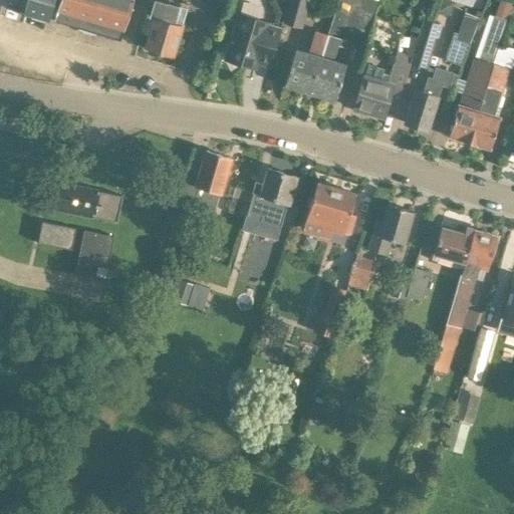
[(46,19),(52,0),(27,0),(23,13),(46,19)]
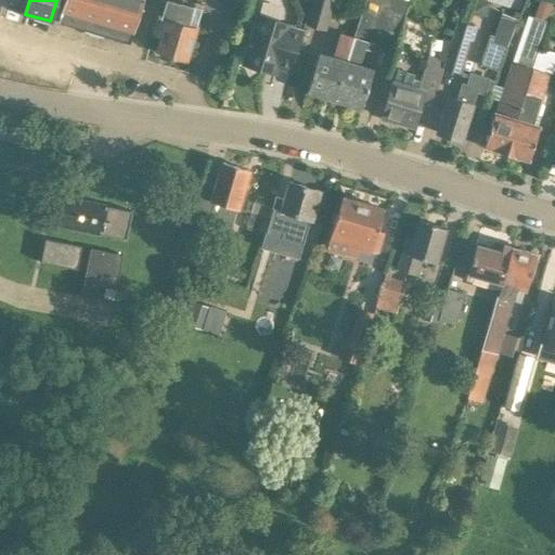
[(64,0),(57,23),(129,46),(131,36),(132,36),(143,0),(64,0)]
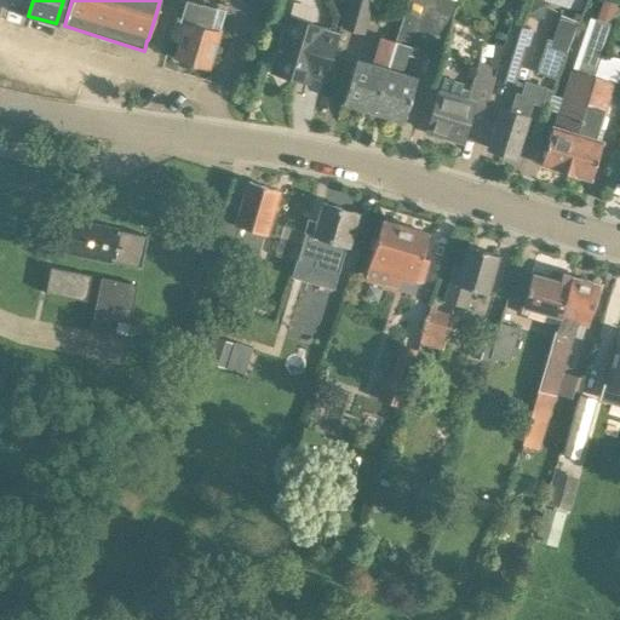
[(363,35),(373,0),(349,0),(342,28),(363,35)]
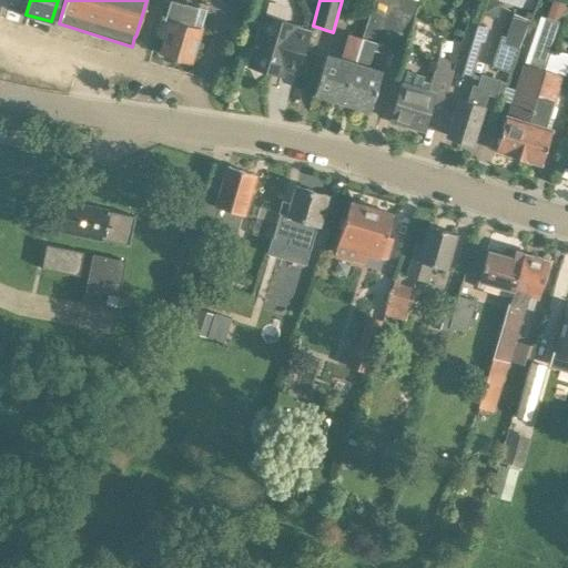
[(348,105),(379,0),(373,0),(361,38),(347,34),(340,58),(326,53),(314,94),(348,105)]
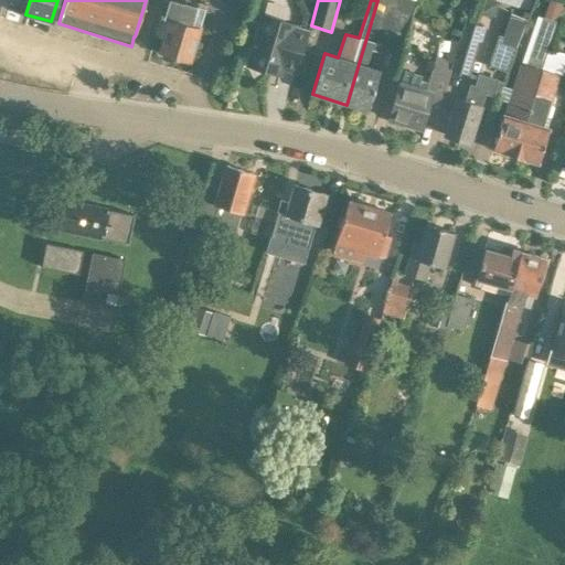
[(403,40),(416,0),(377,0),(347,105),(366,112),(380,70),(365,66),(371,50),(380,53),(382,45),(380,44),(383,33),(403,40)]
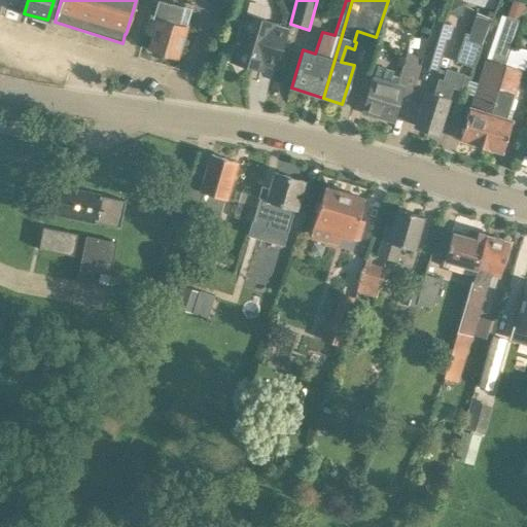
[(170,4),(165,2),(157,1),(153,14),(150,14),(144,34),(152,38),(148,50),(176,59),(185,26),(186,26),(191,9),(170,3),(170,4)]
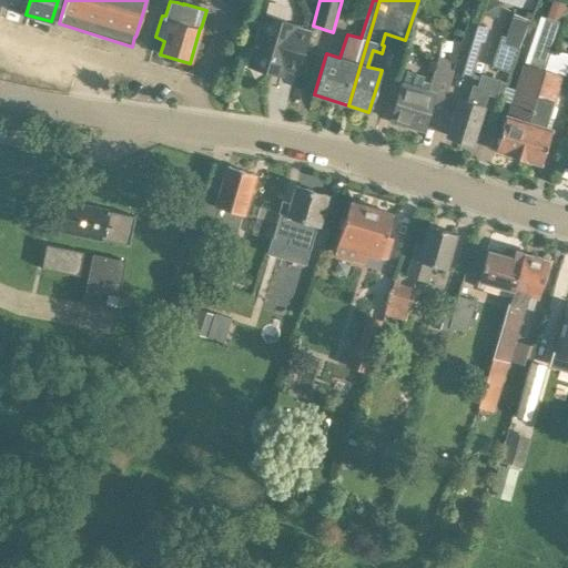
[(560,22),(566,8),(553,2),(547,18),(560,22)]
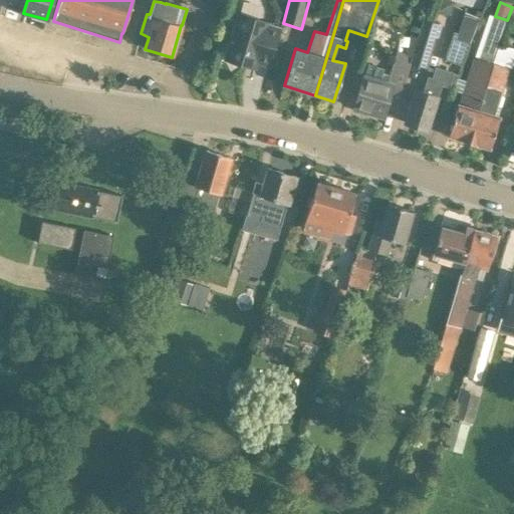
[(473,144),(497,65),(510,22),(489,15),(476,59),(464,96),(462,95),(459,104),(457,103),(447,136),(473,144)]
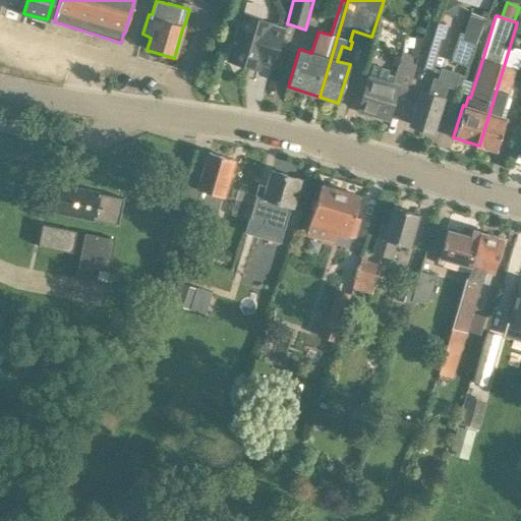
[(468,69),(485,21),(471,16),(453,64),(468,69)]
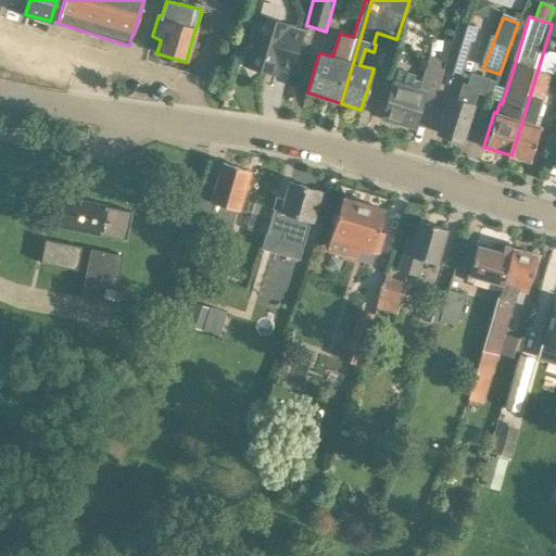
[(289,27),(290,25),(274,21),(273,26),(255,21),(242,64),(245,65),(248,70),(258,73),(263,71),(275,74),(277,67),(291,72),(303,32),(289,27)]
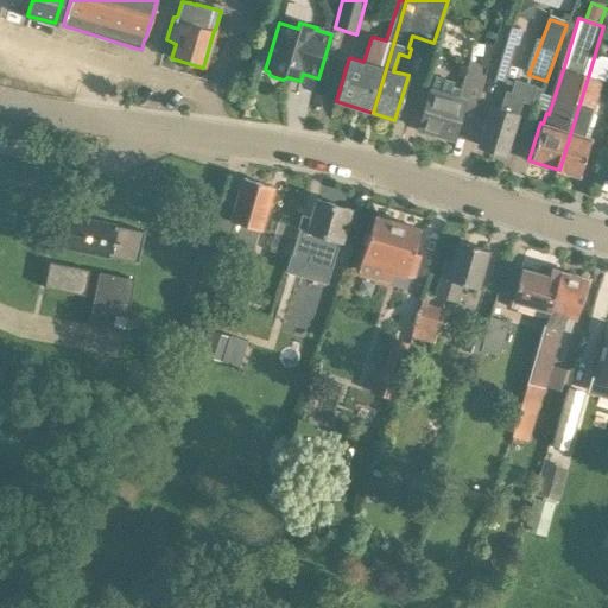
[(524,31),(499,23),(486,76),(502,83),(514,46),(518,46),(524,31)]
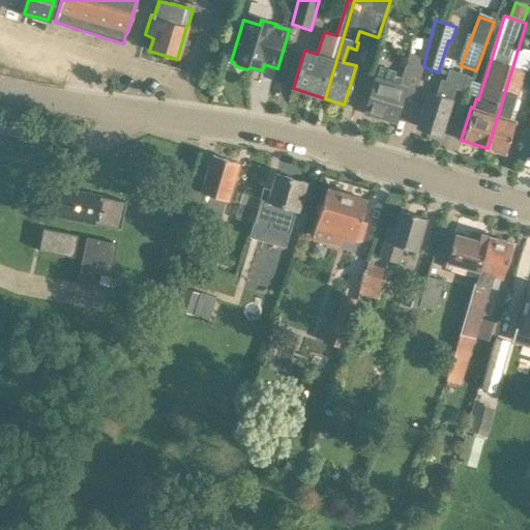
[(412,99),(423,59),(409,55),(408,54),(404,68),(393,66),(390,79),(370,72),(359,109),(394,119),(403,98),(412,99)]
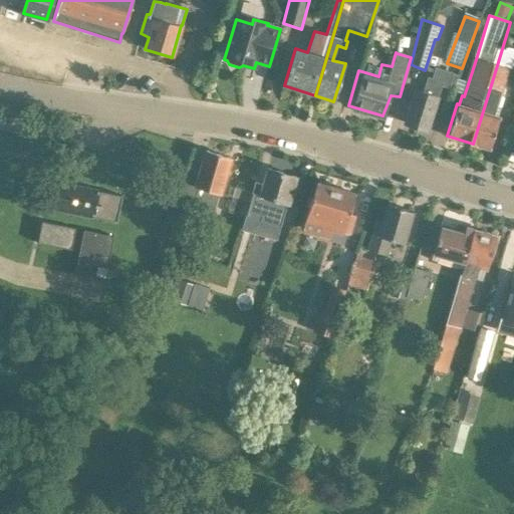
[(490,150),(500,117),(497,116),(500,106),(498,106),(509,69),(497,65),(473,144),(490,150)]
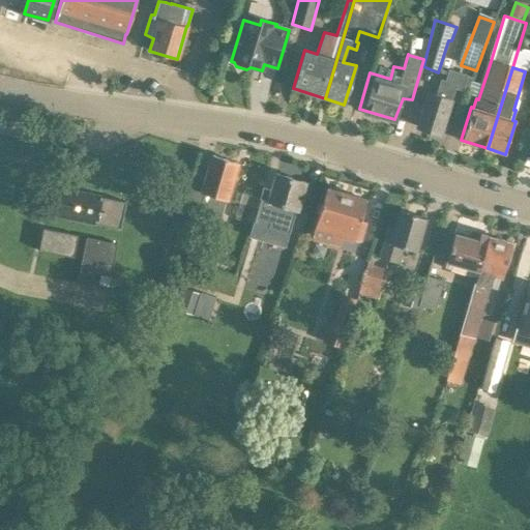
[(467,89),(471,78),(467,77),(467,76),(448,69),(444,81),(440,80),(437,94),(428,92),(417,126),(440,134),(451,99),(455,85),(467,89)]
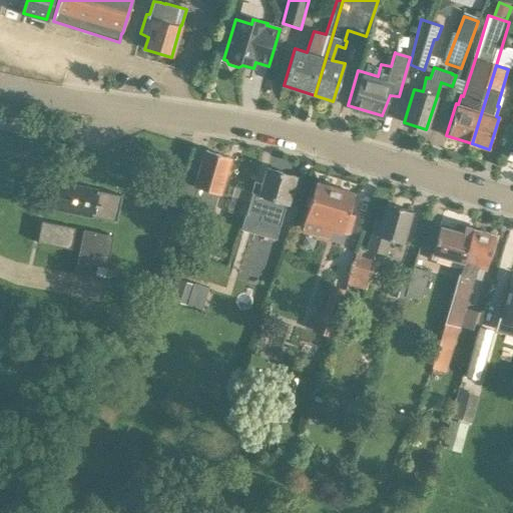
[(218,194),(229,158),(205,150),(195,183),(194,187),(197,188),(192,203),(213,210),(217,194),(218,194)]
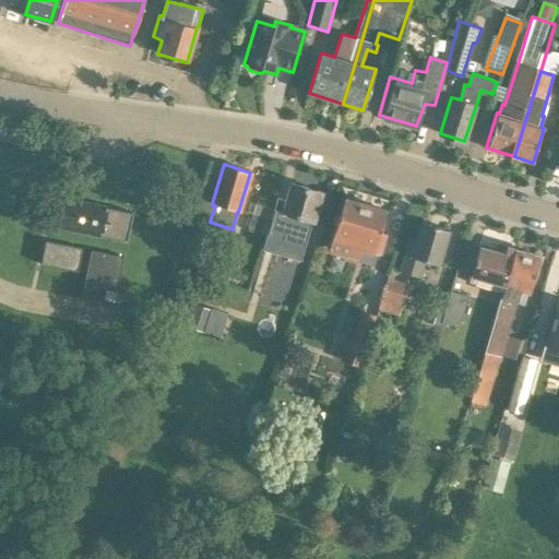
[(322,193),(290,183),(284,202),(276,200),(273,211),(276,212),(271,229),(287,234),(286,238),(307,245),(322,193)]
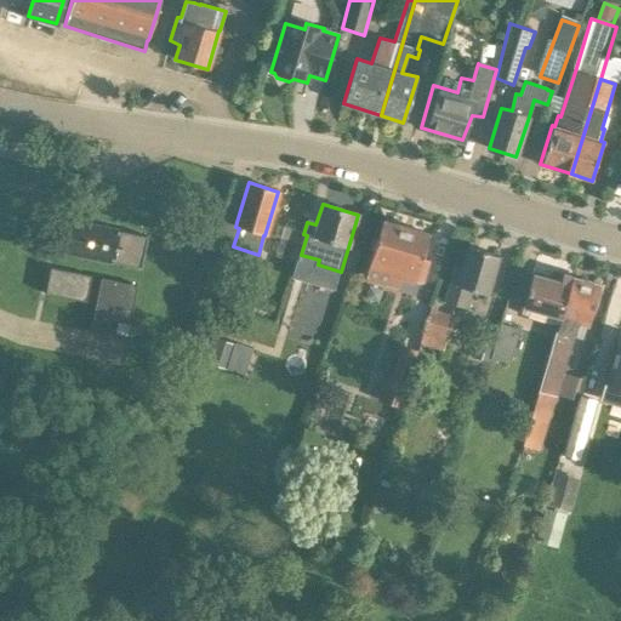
[(220,216),(210,248),(232,254),(233,246),(239,228),(235,227),(237,222),(220,216)]
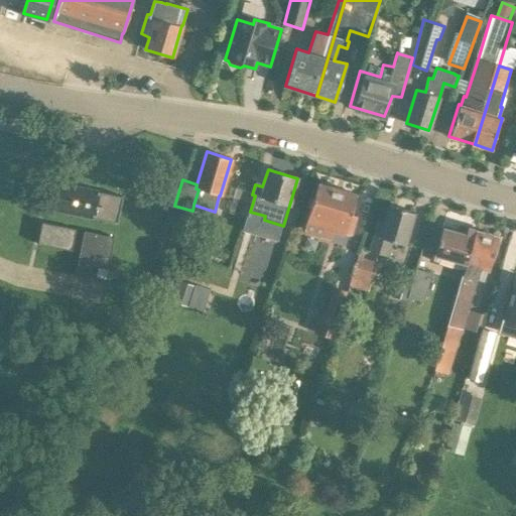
[(350,215),(356,196),(316,183),(312,199),(309,198),(307,207),(310,207),(304,229),(348,241),(350,236),(351,237),(357,216),(350,215)]
